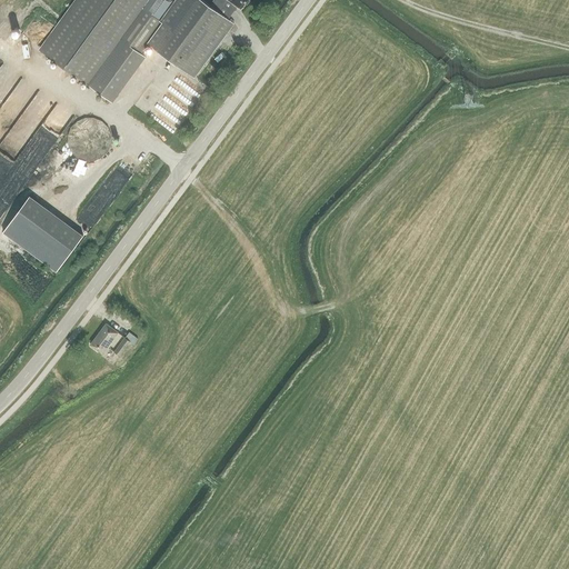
[(88,85),(99,92),(111,101),(143,58),(140,55),(148,43),(195,78),(233,23),(228,19),(237,7),(240,9),(245,5),(247,5),(250,1),(249,0),(213,0),(209,6),(201,0),(78,0),(41,51),(88,85)]
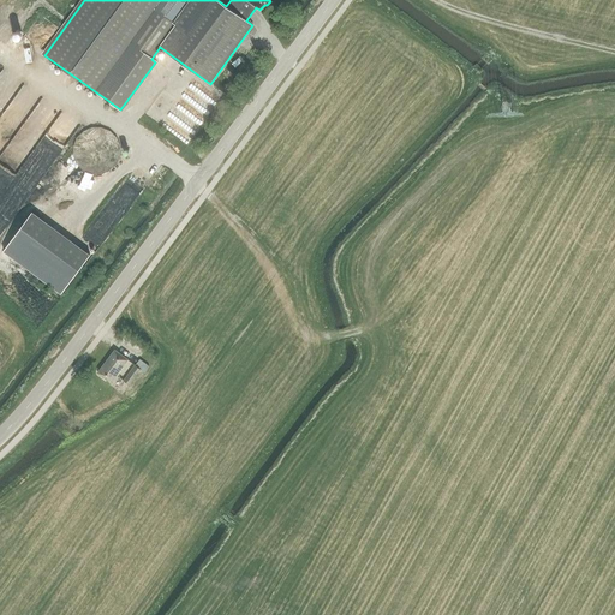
[(120,151),(120,149),(120,147),(120,144),(119,143),(118,141),(117,138),(115,136),(114,135),(113,132),(111,131),(108,130),(107,129),(105,129),(102,127),(100,127),(97,127),(95,127),(93,127),(90,127),(88,129),(85,130),(84,131),(82,132),(81,133),(78,136),(77,137),(76,139),(75,142),(73,144),(73,147),(73,149),(73,151),(73,154),(73,156),(75,157),(75,160),(76,162),(77,165),(78,166),(81,168),(82,169),(84,171),(87,172),(88,173),(90,174),(93,174),(95,174),(97,174),(100,174),(102,174),(105,173),(107,173),(109,172),(111,171),(113,168),(114,167),(115,165),(118,163),(119,161),(119,159),(120,156),(120,154),(120,151)]
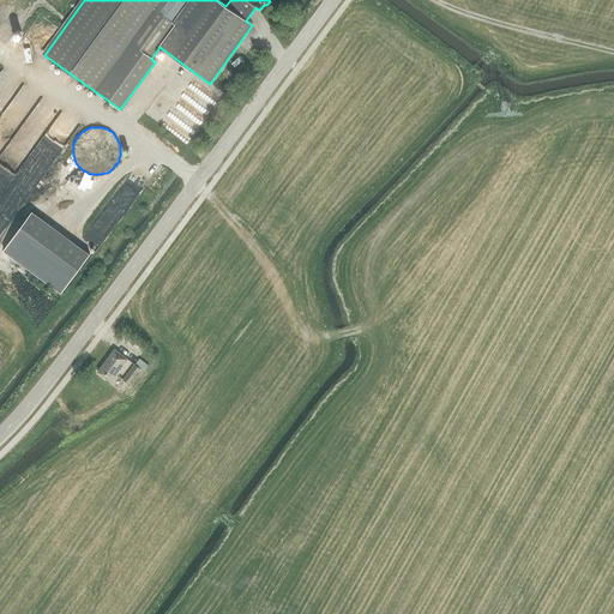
[(11,188),(20,196),(26,188),(20,185),(36,166),(32,162),(11,188)]
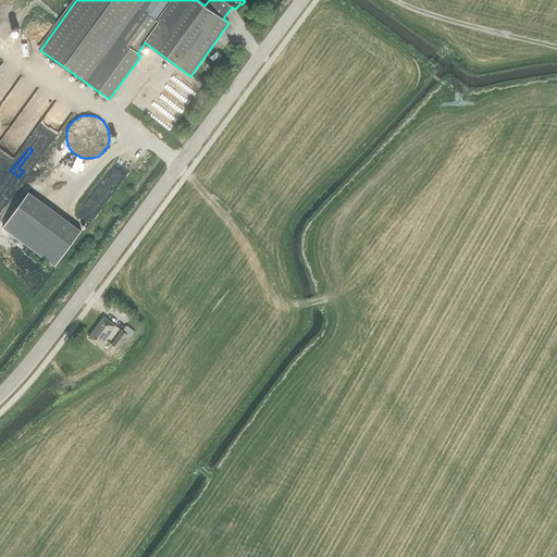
[(81,232),(29,193),(3,227),(54,267),(81,232)]
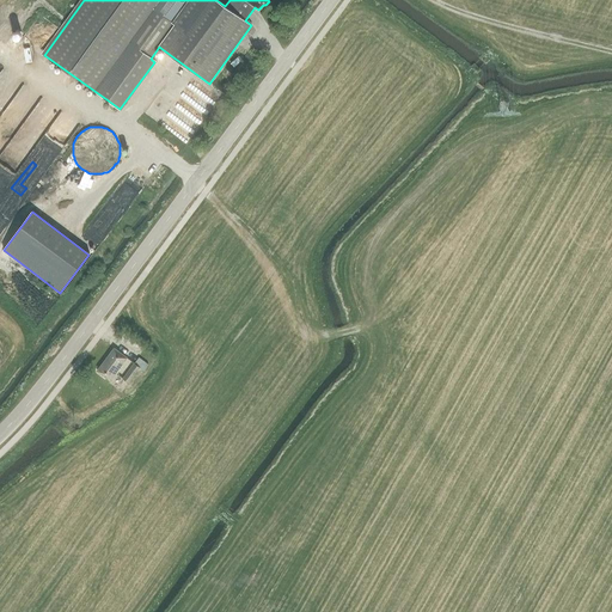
[(115,349),(97,372),(110,381),(128,359),(115,349)]
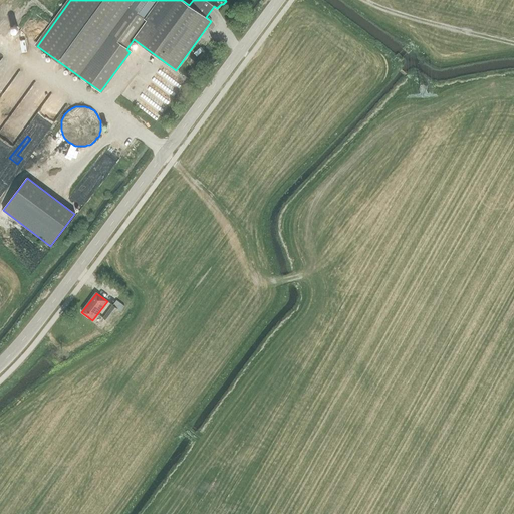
[(116,300),(103,317),(108,321),(117,308),(121,311),(125,306),(120,303),(116,300)]
